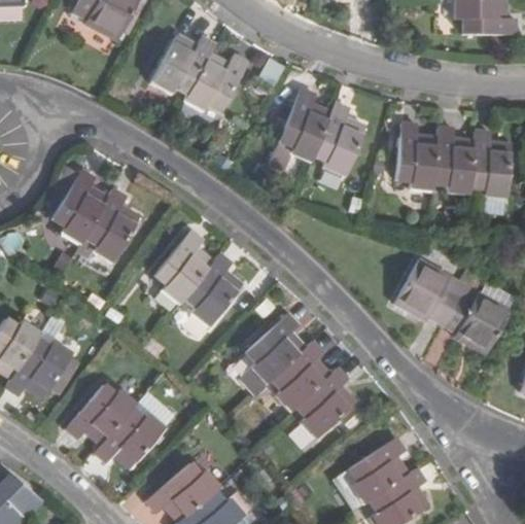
[(77,0),(71,12),(85,20),(84,23),(118,39),(138,0),(77,0)]
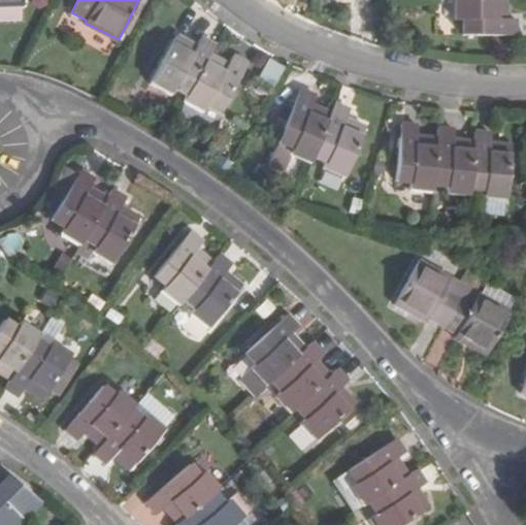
[(507,18),(506,0),(456,0),(457,18),(464,18),(464,33),(516,33),(516,18),(507,18)]
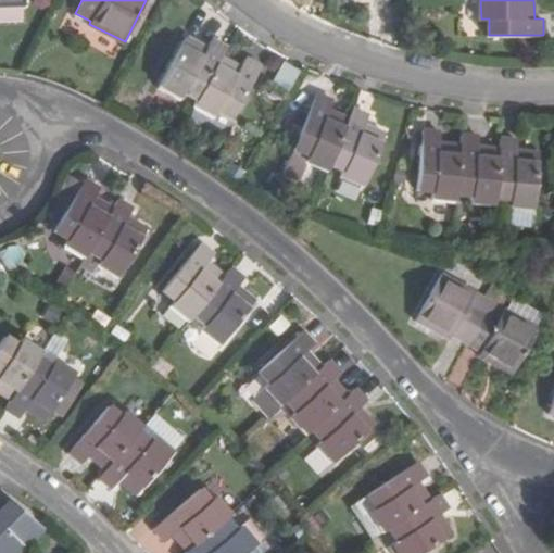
[(185,90),(198,99),(223,54),(228,46),(213,37),(208,46),(188,36),(161,85),(181,96),(185,90)]
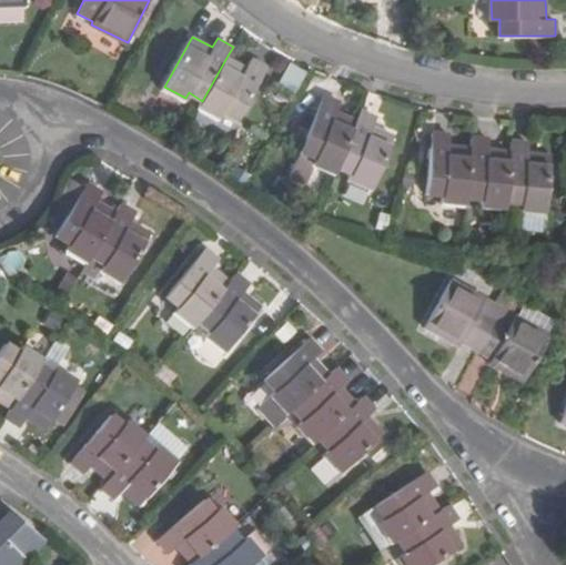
[(252,58),(248,67),(228,56),(202,101),(199,107),(221,118),(223,112),(239,120),(269,67),(252,58)]
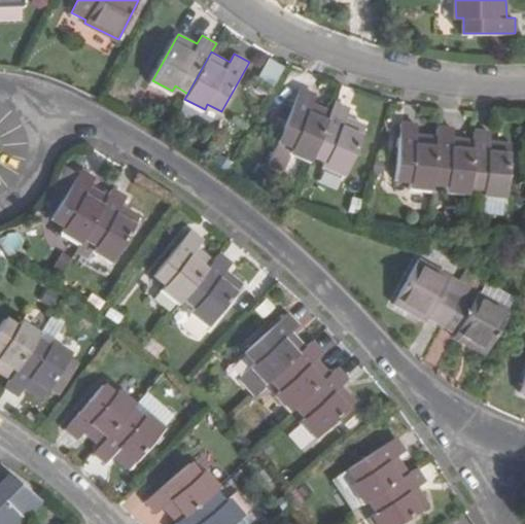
[(328,117),(327,117),(330,110),(312,103),(316,93),(302,85),(278,139),(292,146),(289,151),(310,161),(313,154),(328,117)]
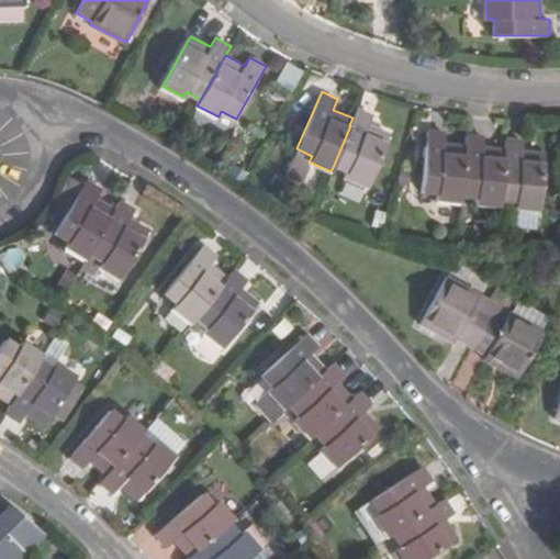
[(373,115),(357,108),(353,118),(349,125),(350,125),(334,165),(347,170),(344,177),(368,187),(391,134),(370,124),(373,115)]
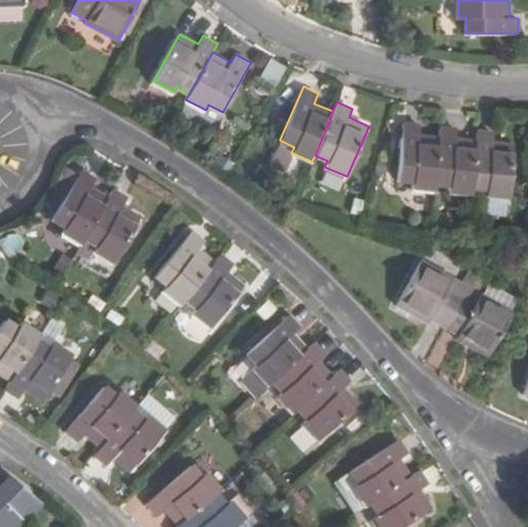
[(435,191),(435,183),(440,136),(420,134),(421,124),(404,122),(398,180),(413,181),(413,187),(435,191)]
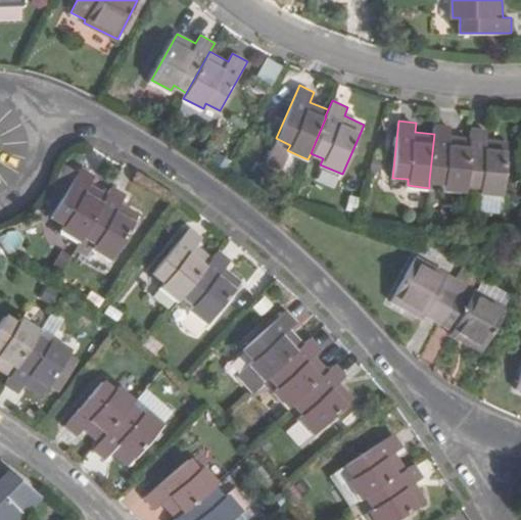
[(465,191),(466,185),(471,138),(451,136),(452,127),(435,125),(434,134),(429,181),(443,183),(442,189),(465,191)]
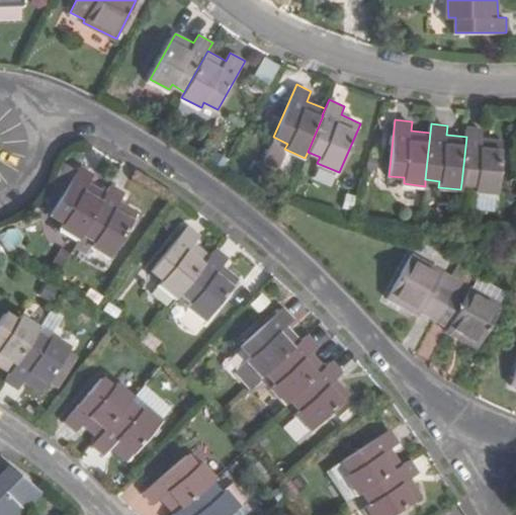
[(467,126),(466,137),(461,183),(477,184),(476,191),(498,194),(504,141),(483,139),(483,129),(467,126)]
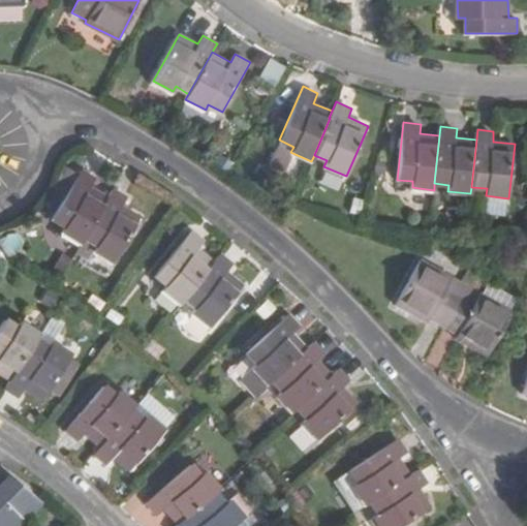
[(96,178),(83,169),(51,218),(65,226),(62,231),(81,243),(84,238),(109,197),(91,187),(96,178)]
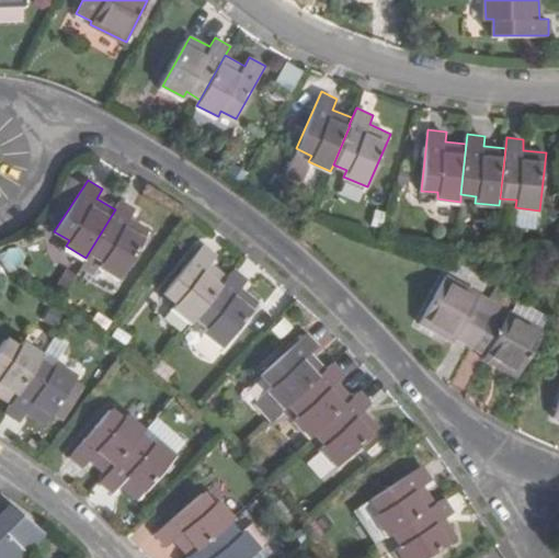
[(136,208),(122,200),(115,209),(89,252),(103,261),(100,266),(121,279),(150,230),(130,218),(136,208)]
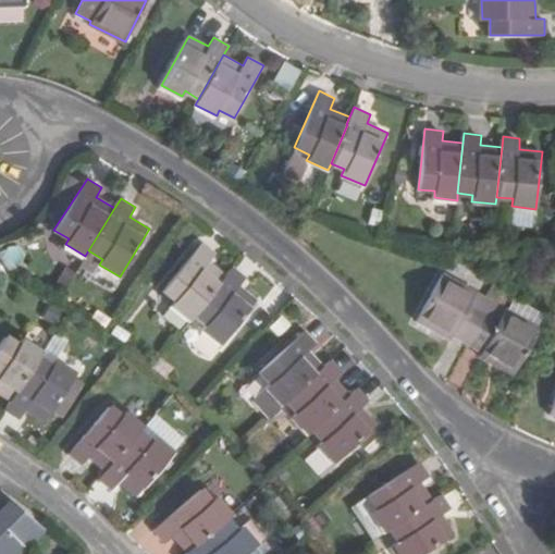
[(535,209),(512,206),(508,231),(532,234),(535,209)]
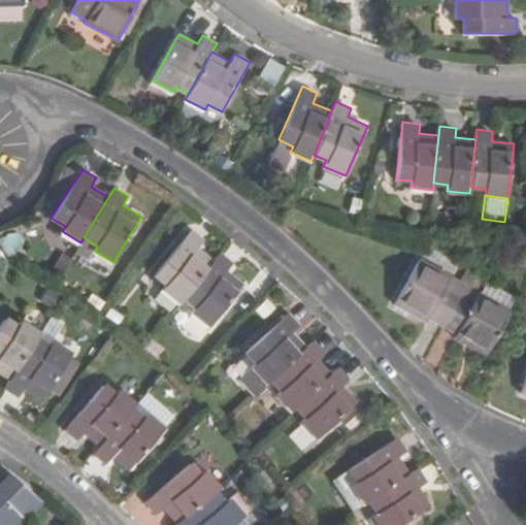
[(500,222),(482,223),(482,235),(502,234),(500,222)]
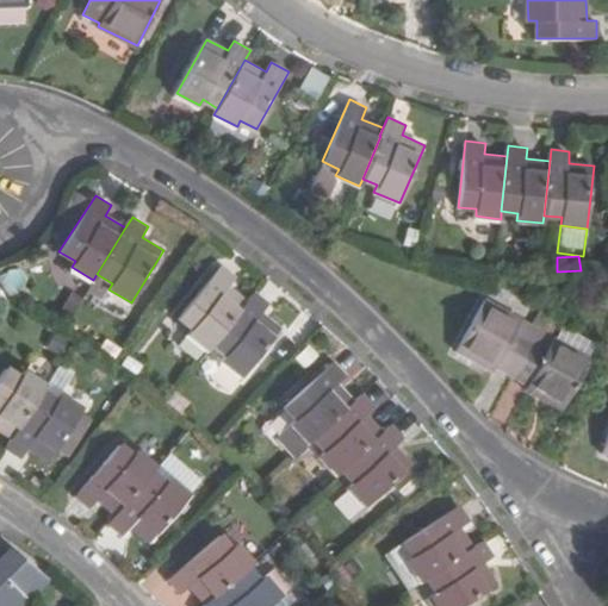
[(209,349),(213,344),(248,301),(229,286),(237,276),(222,266),(180,317),(192,328),(188,332),(209,349)]
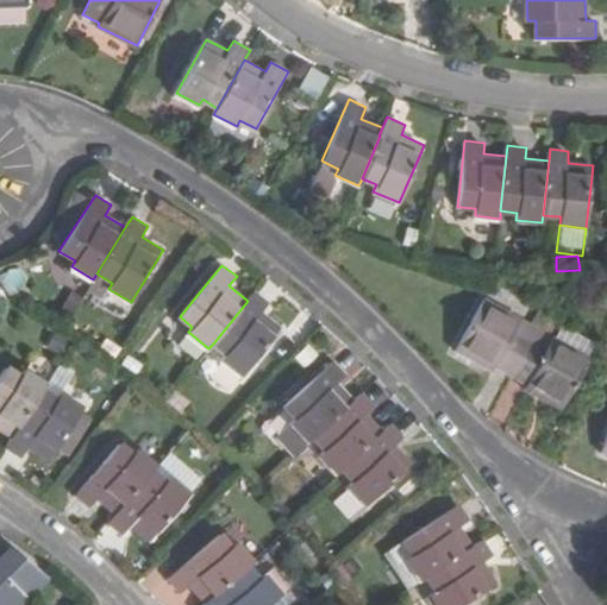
[(16,269),(5,275),(8,284),(20,278),(16,269)]
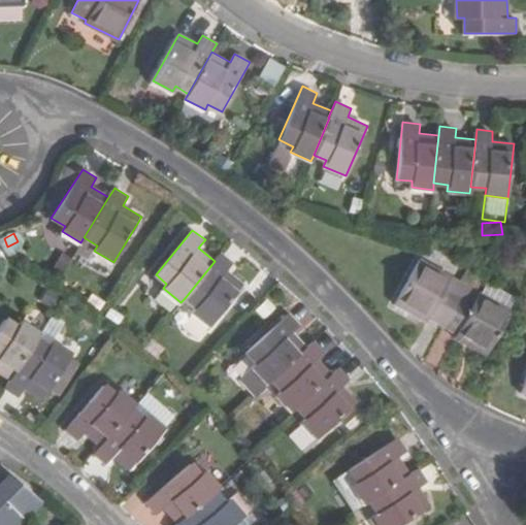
[(233,263),(221,253),(215,261),(185,298),(195,306),(191,312),(209,326),(243,284),(228,271),(233,263)]
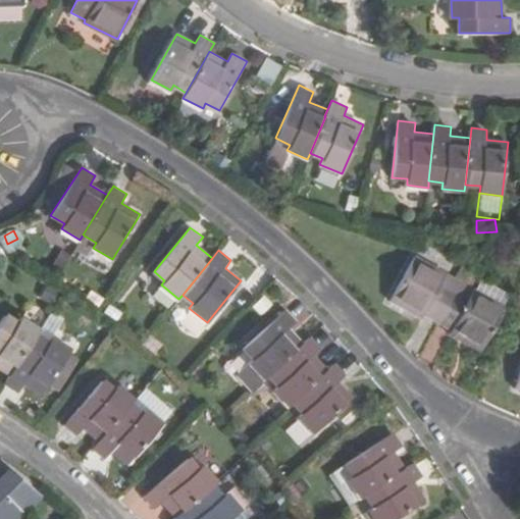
[(411,309),(413,305),(440,320),(463,281),(416,255),(391,298),(411,309)]
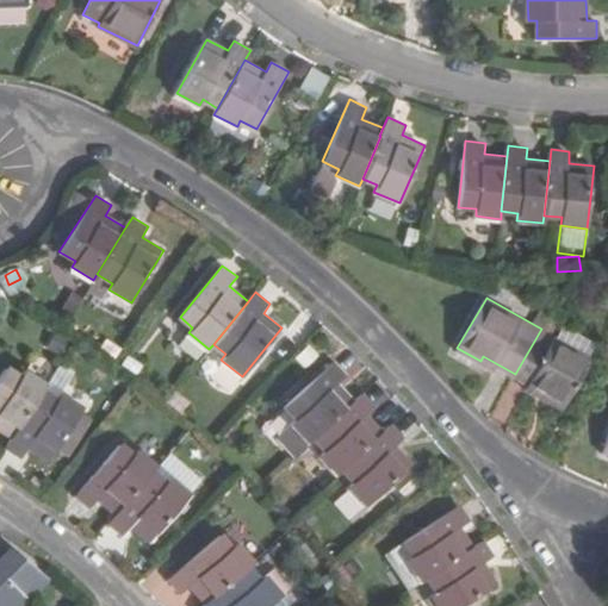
[(591,355),(599,342),(566,324),(559,337),(591,355)]
